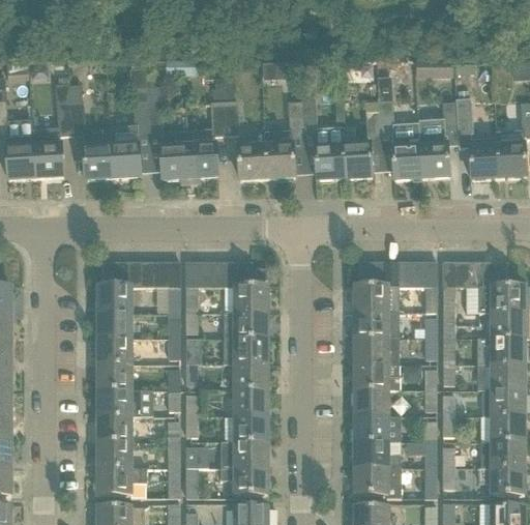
[(296,60),(280,61),(281,78),(297,77),(296,60)]
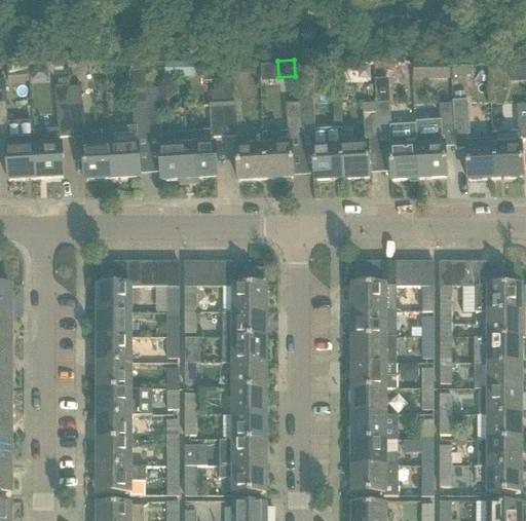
[(437,60),(437,76),(449,76),(449,60),(437,60)]
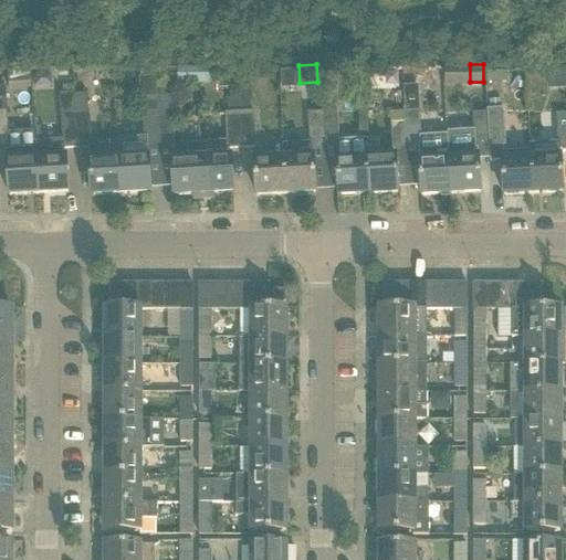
[(155,72),(139,73),(140,94),(142,94),(143,109),(145,134),(145,144),(147,144),(159,144),(157,108),(156,93),(155,72)]
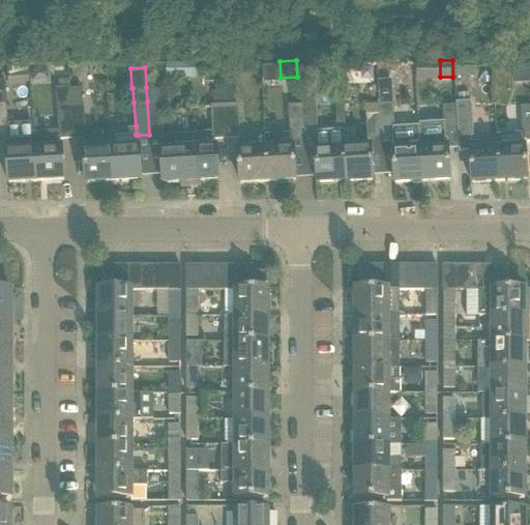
[(233,81),(224,81),(225,86),(225,101),(227,134),(240,133),(238,100),(234,100),(233,81)]
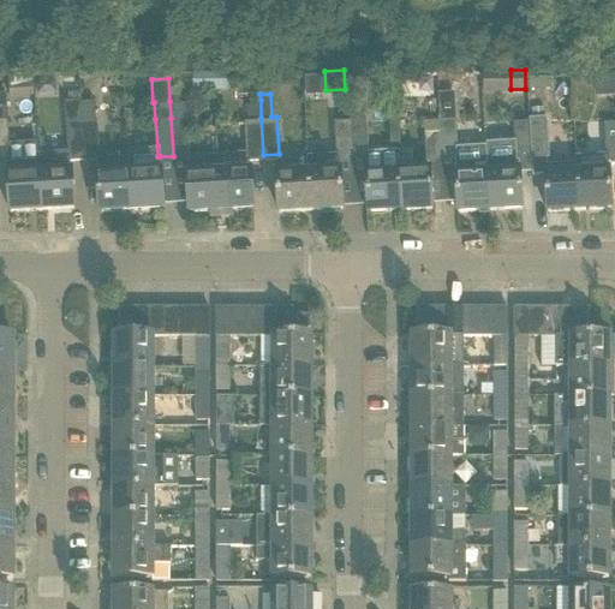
[(67,97),(65,97),(66,119),(67,148),(69,156),(70,156),(84,156),(82,118),(81,99),(81,96),(67,97)]
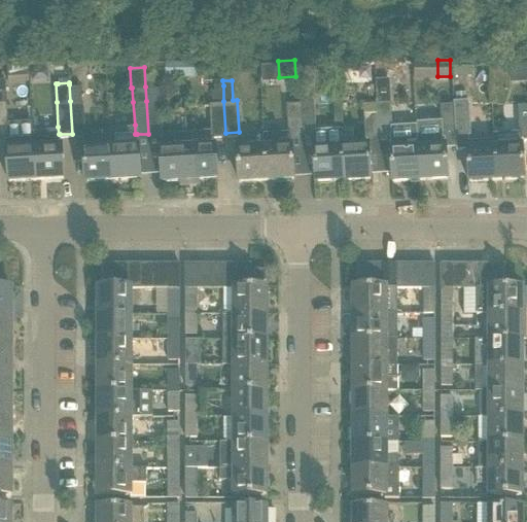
[(81,83),(69,84),(70,101),(72,134),(82,133),(84,133),(82,100),(81,83)]
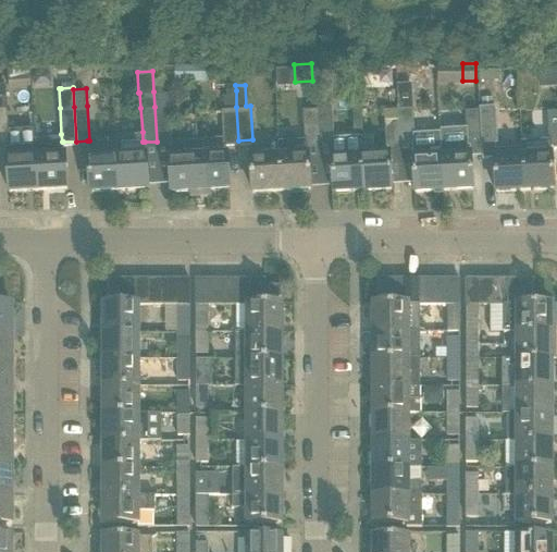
[(169,90),(153,92),(155,107),(157,142),(170,140),(172,140),(169,90)]
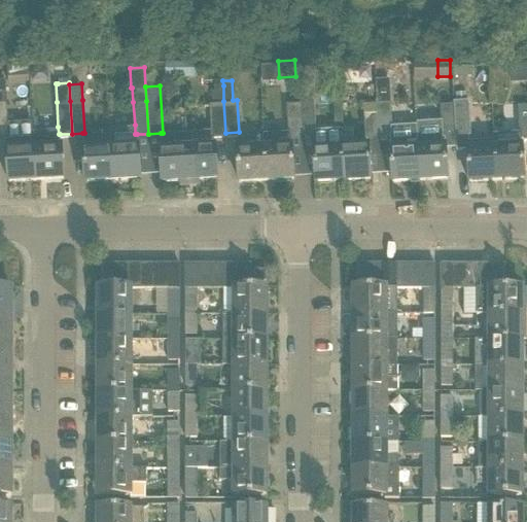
[(212,101),(211,102),(212,127),(213,134),(214,134),(225,133),(223,101),(223,85),(214,87),(211,87),(212,101)]
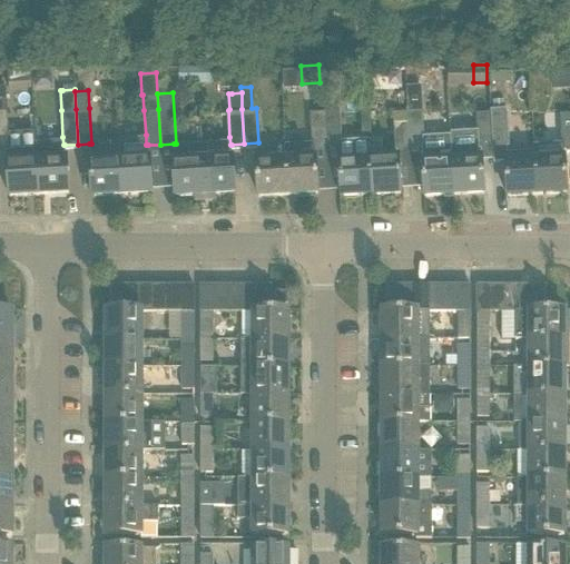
[(337,92),(324,94),(325,109),(326,144),(327,158),(338,157),(338,142),(341,142),(341,138),(341,135),(338,108),(337,92)]
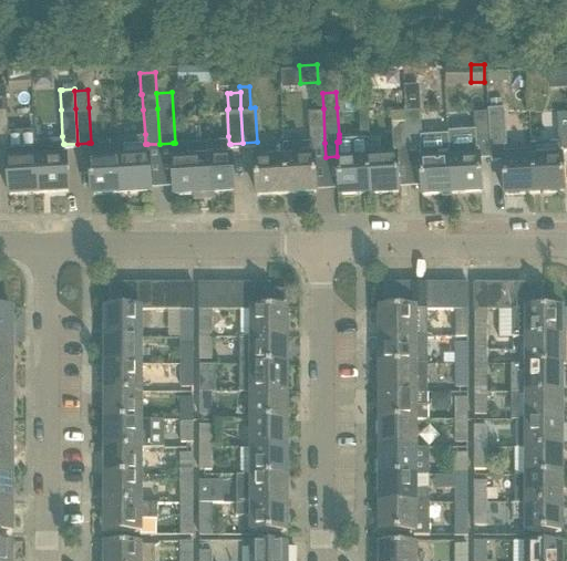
[(504,104),(488,105),(488,108),(491,143),(492,153),(492,157),(503,157),(502,147),(504,147),(503,142),(506,142),(504,104)]
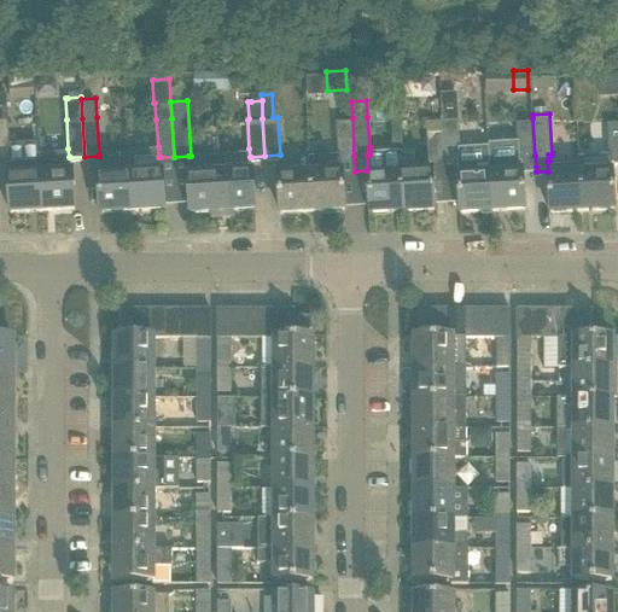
[(458,117),(443,118),(445,156),(445,169),(458,168),(456,155),(460,155),(460,144),(458,117)]
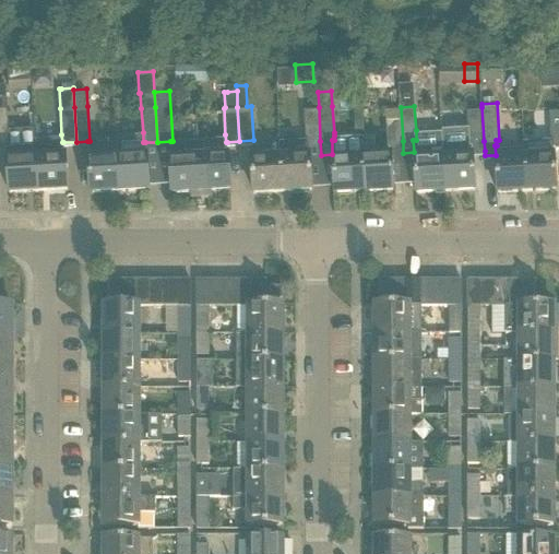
[(319,107),(305,108),(307,137),(307,142),(309,142),(320,141),(319,107)]
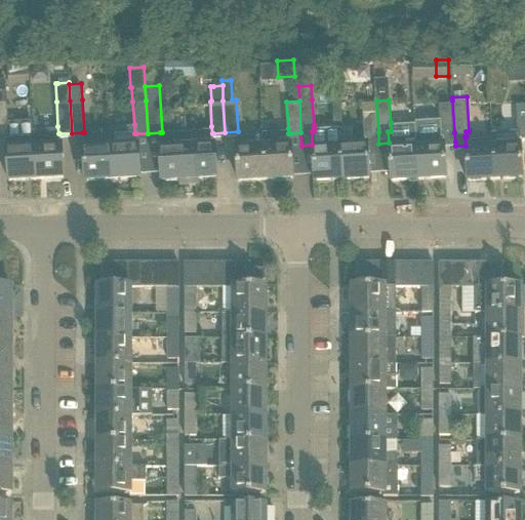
[(376,101),(363,102),(365,133),(378,132),(376,101)]
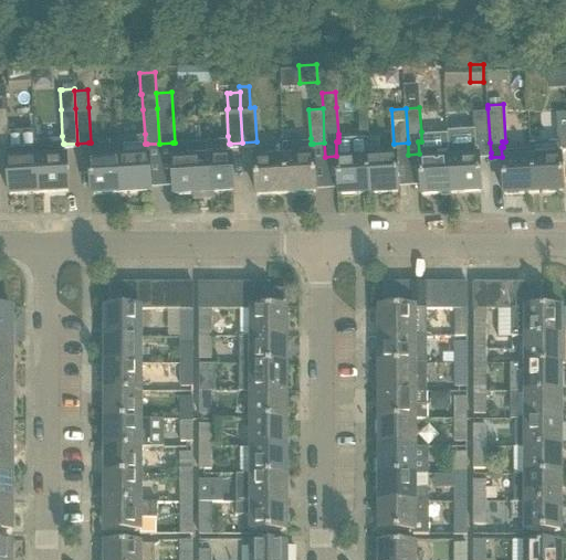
[(488,108),(473,109),(474,126),(475,144),(478,144),(478,152),(491,152),(490,143),(488,108)]
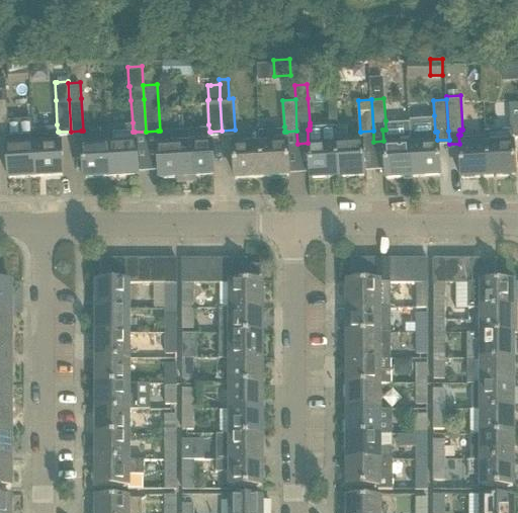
[(517,99),(508,100),(510,123),(510,126),(510,132),(512,132),(517,131),(517,99)]
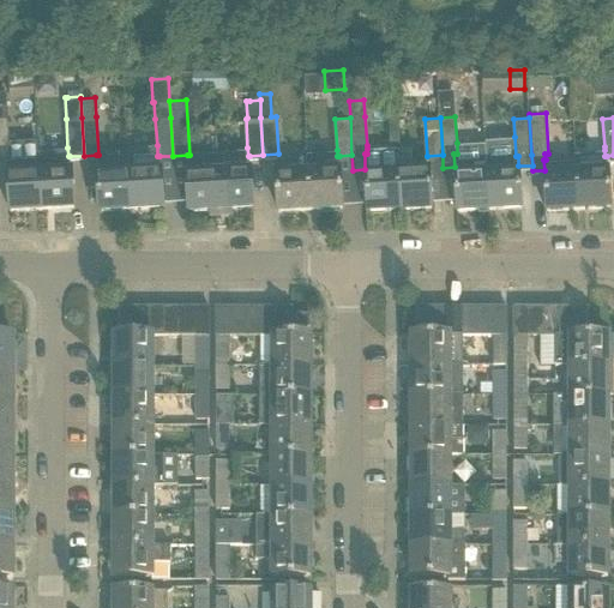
[(515,137),(486,138),(486,142),(487,152),(487,168),(489,205),(521,203),(518,166),(518,156),(516,156),(515,137)]
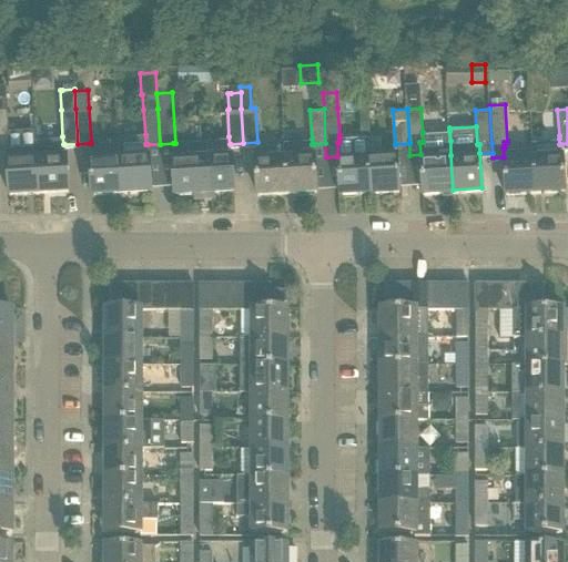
[(8,145),(7,146),(8,156),(7,156),(9,191),(39,190),(36,138),(34,128),(8,130),(9,142),(8,142),(8,145)]
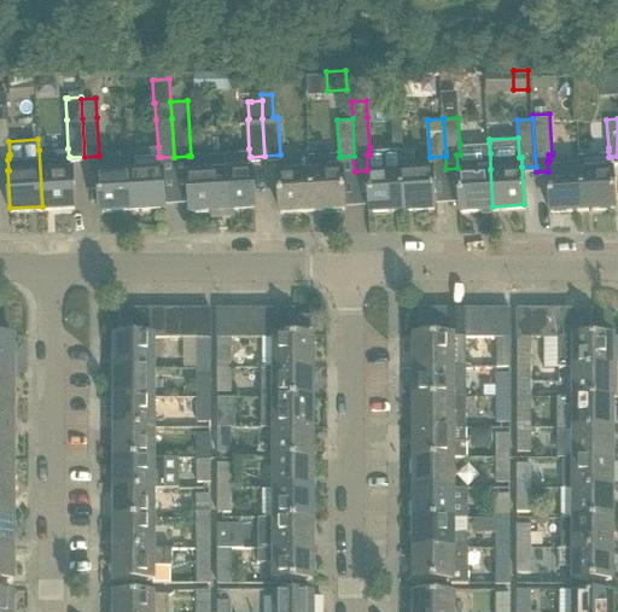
[(460,155),(456,155),(458,168),(458,170),(459,198),(460,208),(482,207),(491,207),(493,207),(490,169),(490,153),(489,143),(460,144),(460,155)]
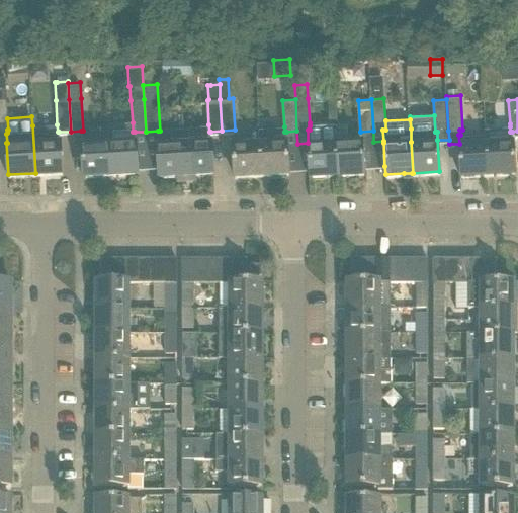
[(133,122),(107,124),(108,129),(110,173),(138,171),(138,167),(135,132),(133,132),(133,122)]
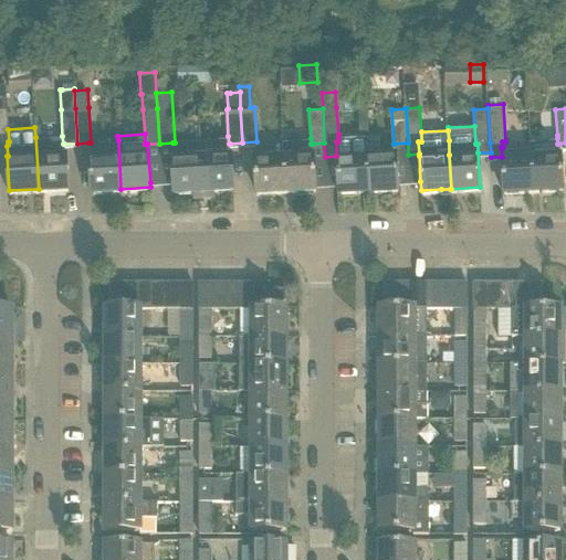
[(378,135),(366,136),(369,189),(398,187),(397,183),(397,182),(396,154),(394,154),(383,154),(379,154),(378,135)]
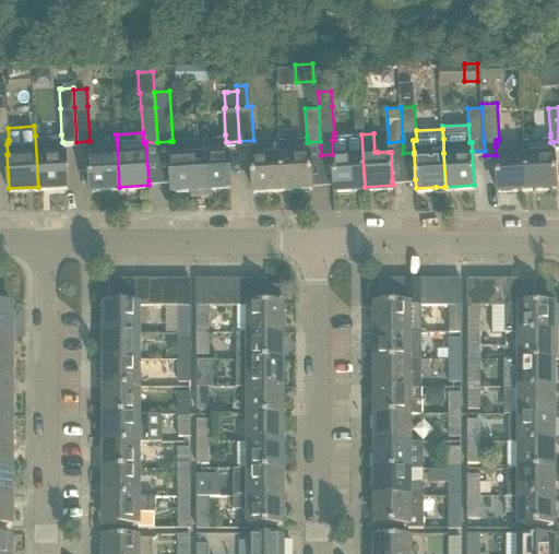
[(51,134),(35,136),(38,187),(67,185),(64,151),(63,151),(63,142),(62,142),(61,134),(51,134)]
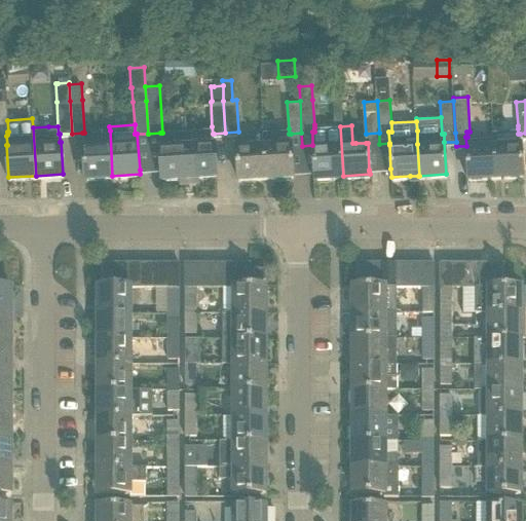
[(191,127),(186,131),(189,176),(198,175),(216,174),(215,142),(214,134),(213,134),(212,126),(191,127)]
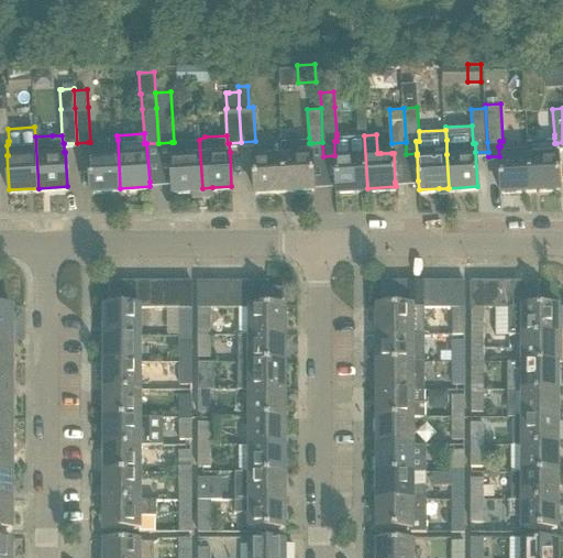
[(337,141),(334,141),(334,155),(337,183),(337,184),(337,190),(367,188),(364,135),(337,137),(337,141)]
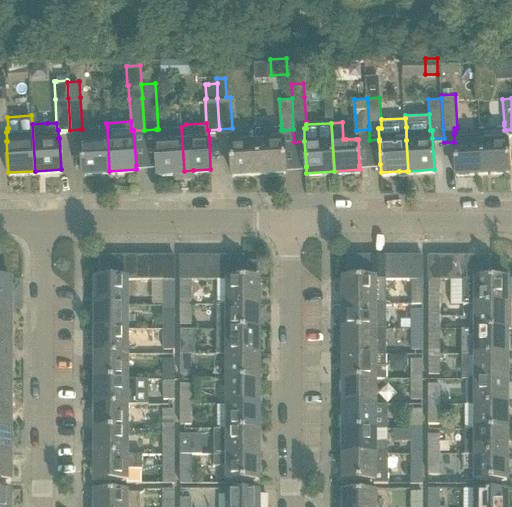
[(281,125),(256,127),(257,140),(258,171),(285,169),(285,168),(283,138),(283,130),(281,130),(281,125)]
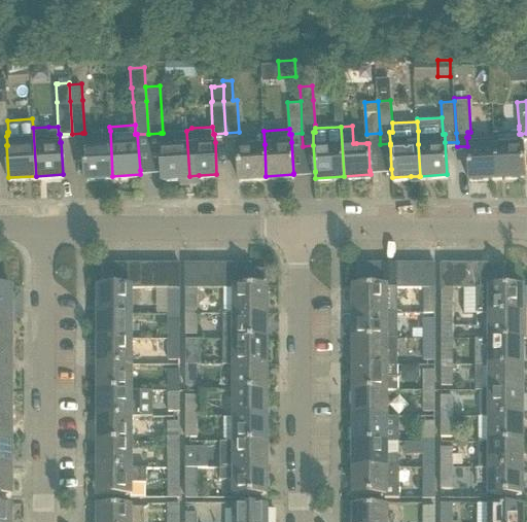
[(519,129),(494,130),(494,136),(497,176),(524,174),(521,134),(519,134),(519,129)]
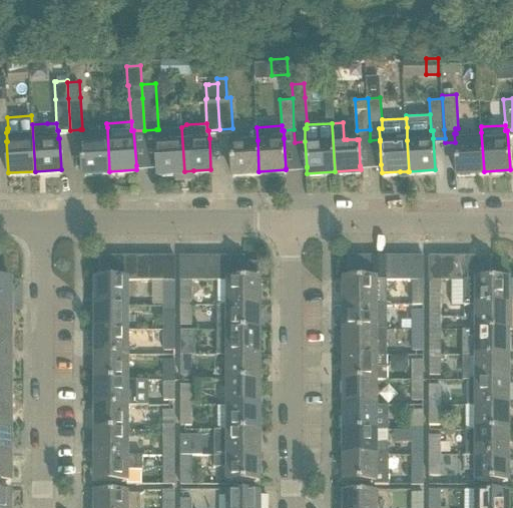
[(82,129),(80,129),(80,135),(83,173),(109,171),(107,127),(82,129)]
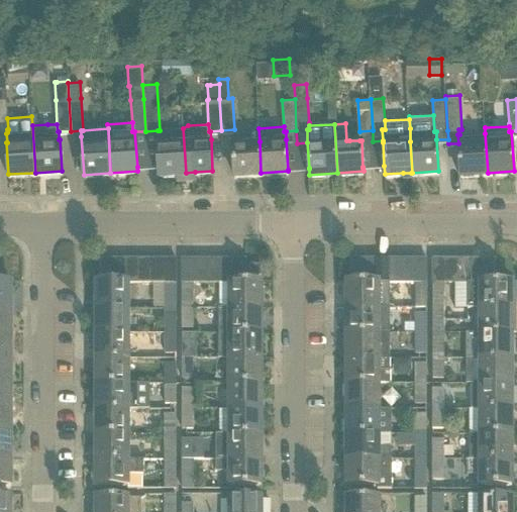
[(169,133),(157,134),(157,142),(159,174),(186,173),(183,128),(171,128),(169,128),(169,133)]
